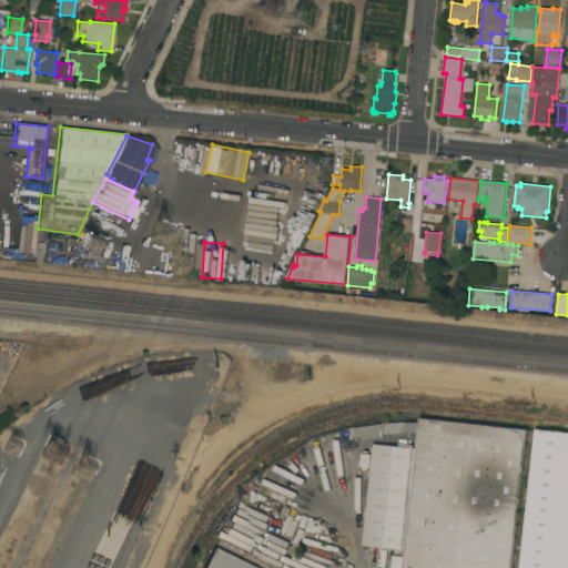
[(528,429),(511,567),(403,567),(405,550),(363,546),(371,468),(362,467),(363,454),(373,455),(374,443),(416,448),(418,433),(406,432),(407,423),(419,422),(419,417),(528,429)]
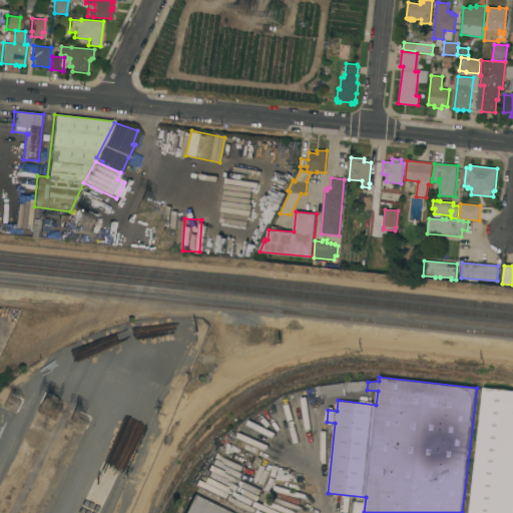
[(366,390),(362,390),(362,391),(346,392),(345,383),(361,382),(361,381),(366,381),(366,390)]
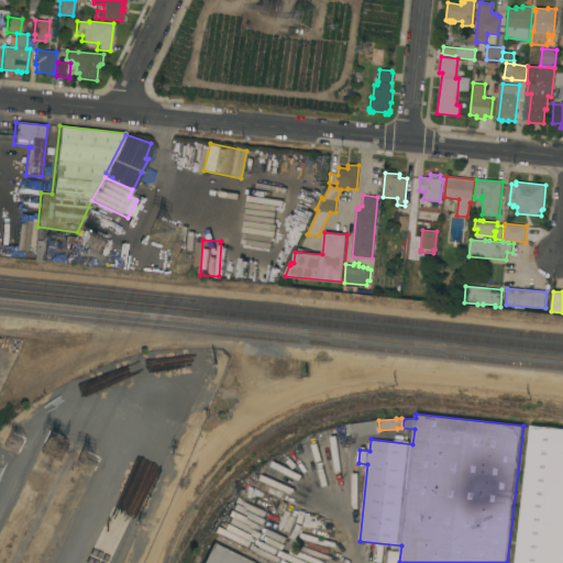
[(562,562),(515,562),(531,426),(562,429),(562,562)]
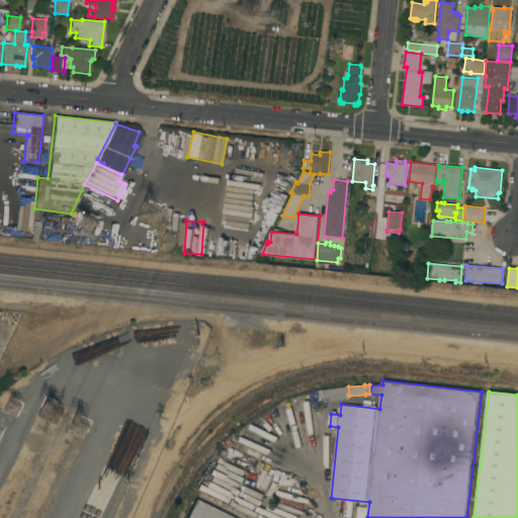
[(209,461),(210,462),(213,458),(220,463),(217,467),(221,471),(213,482),(209,479),(206,483),(199,477),(202,472),(202,471),(209,461)]
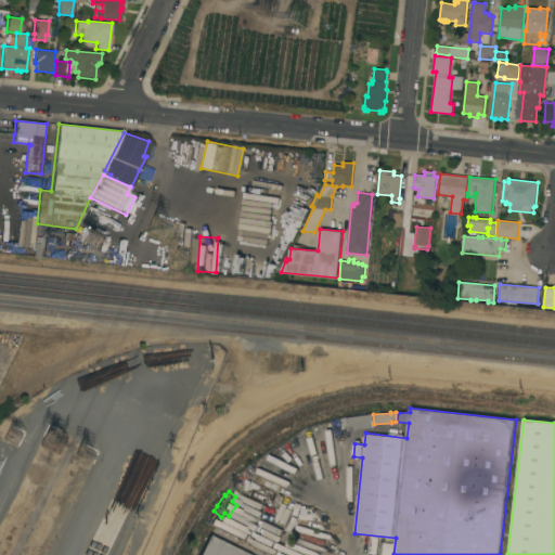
[(199,554),(209,536),(248,554),(199,554)]
